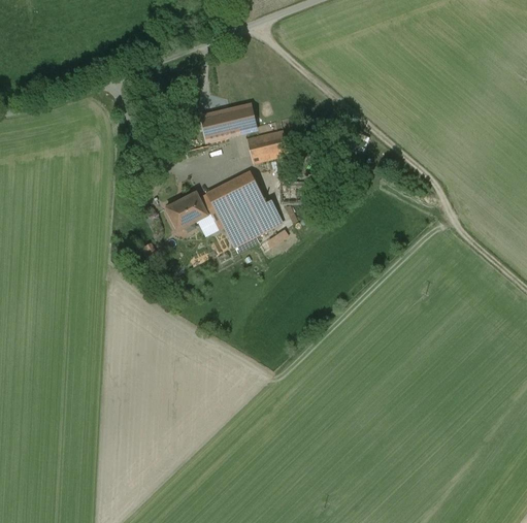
[(256,126),(251,102),(202,113),(207,137),(256,126)]
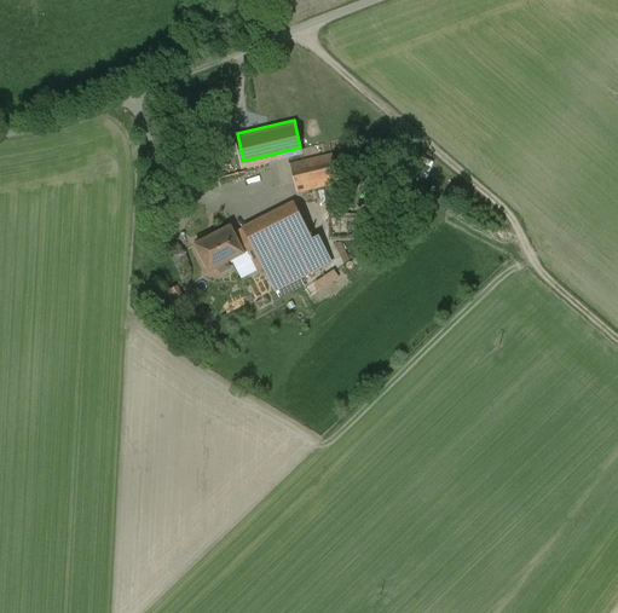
[(333,149),(289,160),(296,188),(339,178),(333,149)]
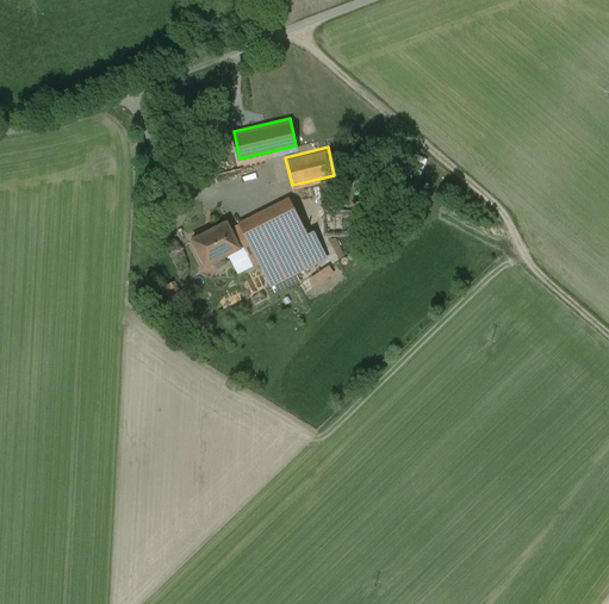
[(289,195),(232,224),(242,242),(253,261),(259,257),(271,281),(311,260),(310,257),(325,250),(314,229),(308,232),(289,195)]
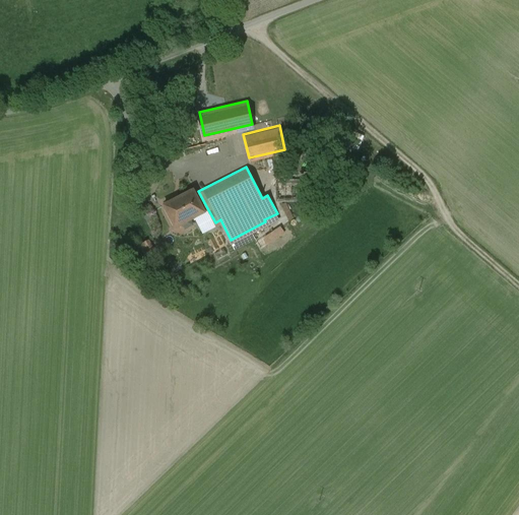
[(298,179),(277,179),(277,195),(299,195),(298,179)]
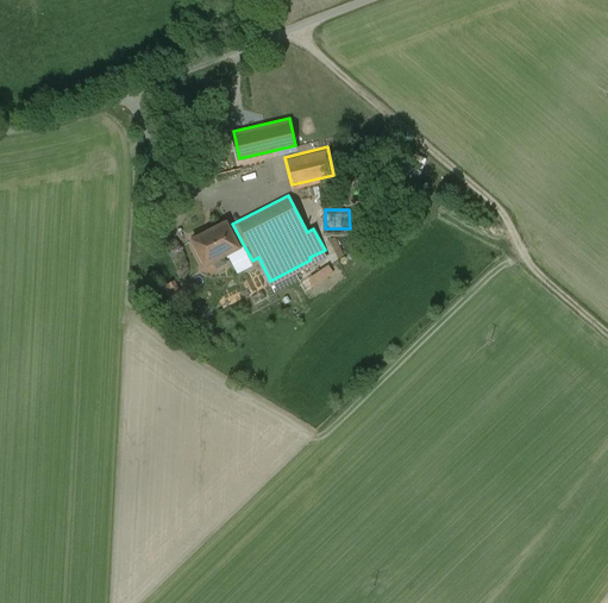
[(226,218),(192,236),(206,263),(239,245),(239,244),(242,242),(232,224),(230,225),(226,218)]
